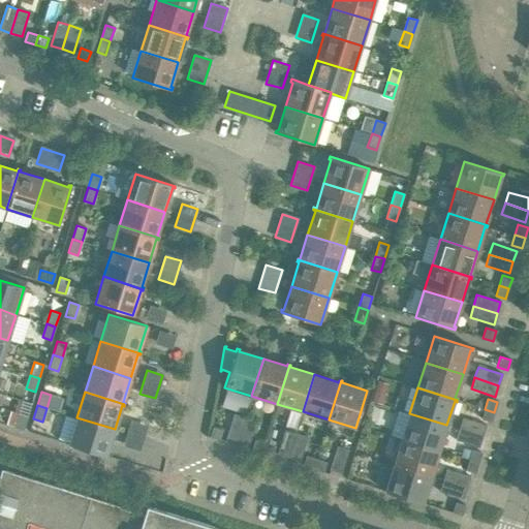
[(491,423),(494,412),(485,409),(481,419),(491,423)]
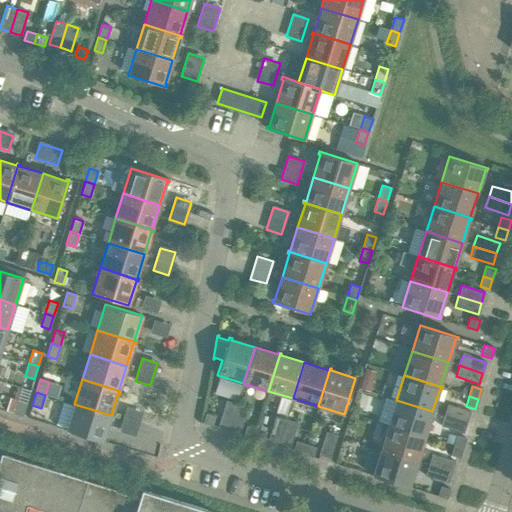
[(22,416),(27,403),(18,400),(13,414),(22,416)]
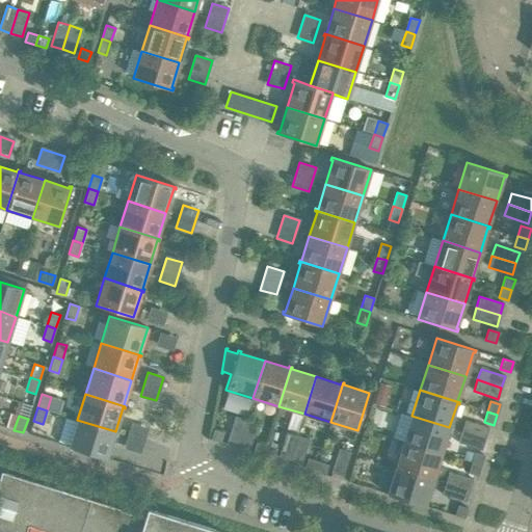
[(239,444),(246,420),(235,416),(228,441),(239,444)]
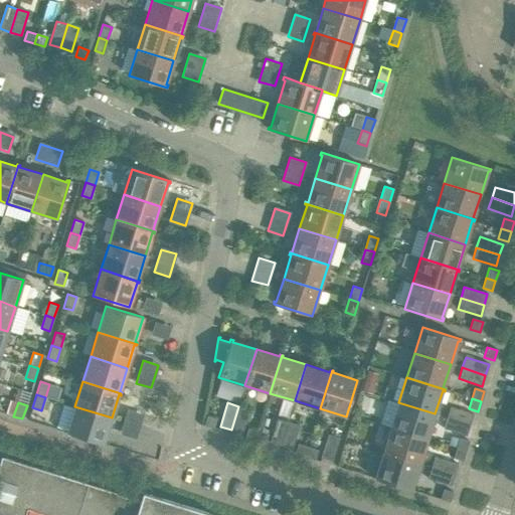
[(427,438),(435,413),(398,402),(390,427),(430,440),(430,438),(427,438)]
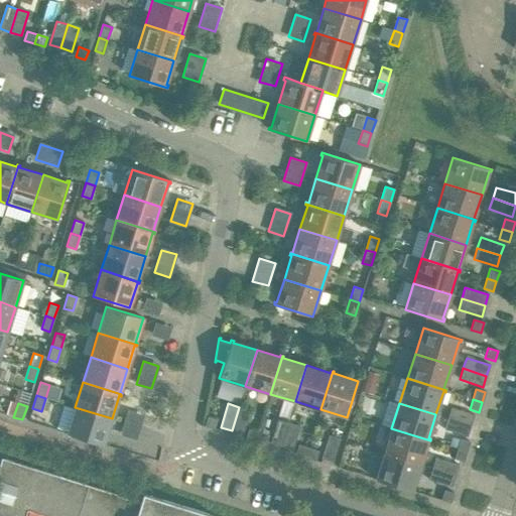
[(104,442),(112,418),(75,407),(67,433),(105,445),(106,443),(104,442)]
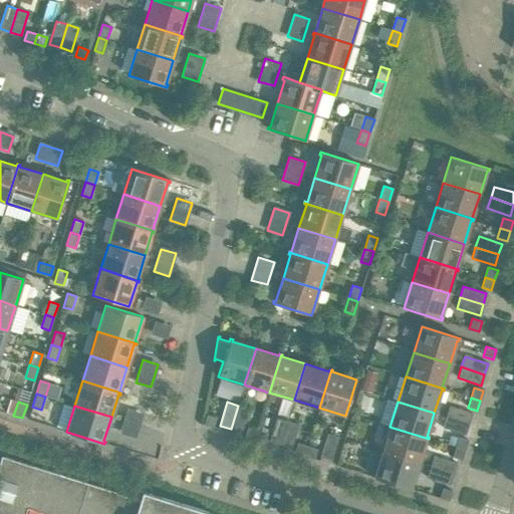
[(241,432),(248,409),(238,406),(231,429),(241,432)]
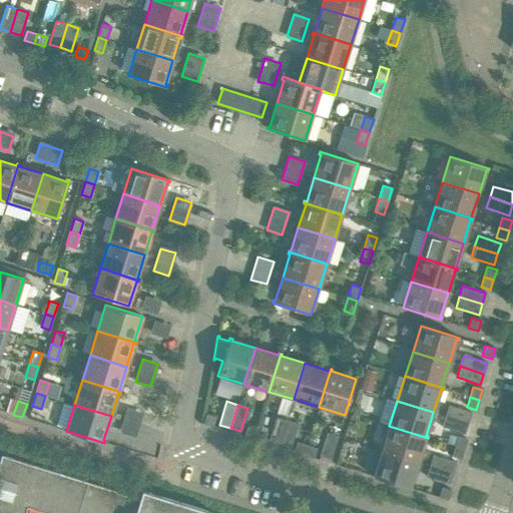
[(468,423),(471,412),(448,405),(445,416),(468,423)]
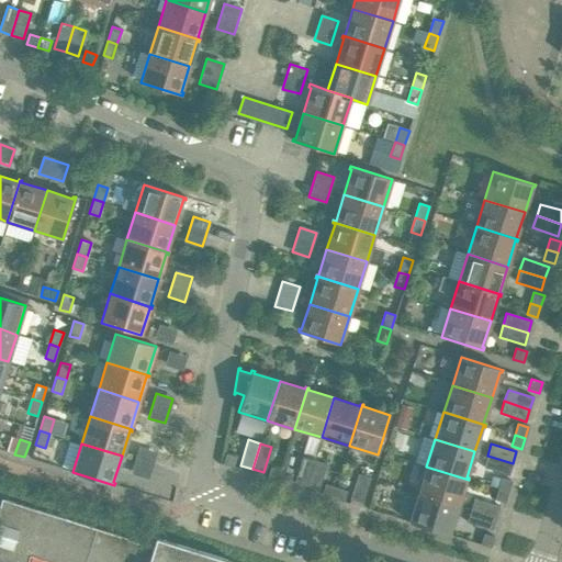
[(141,447),(133,472),(150,478),(158,452),(141,447)]
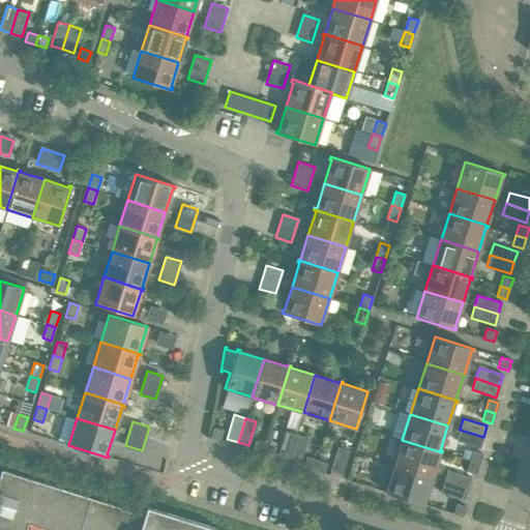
[(219,441),(223,431),(213,428),(210,438),(219,441)]
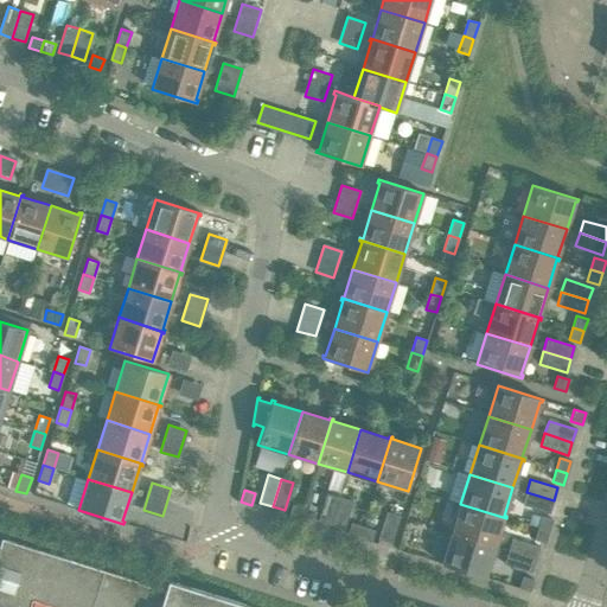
[(549,513),(554,500),(526,492),(522,505),(549,513)]
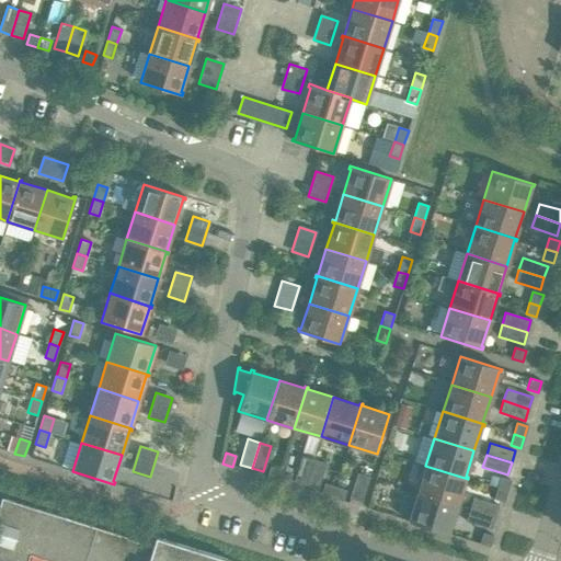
[(306,484),(313,459),(302,456),(294,481),(306,484)]
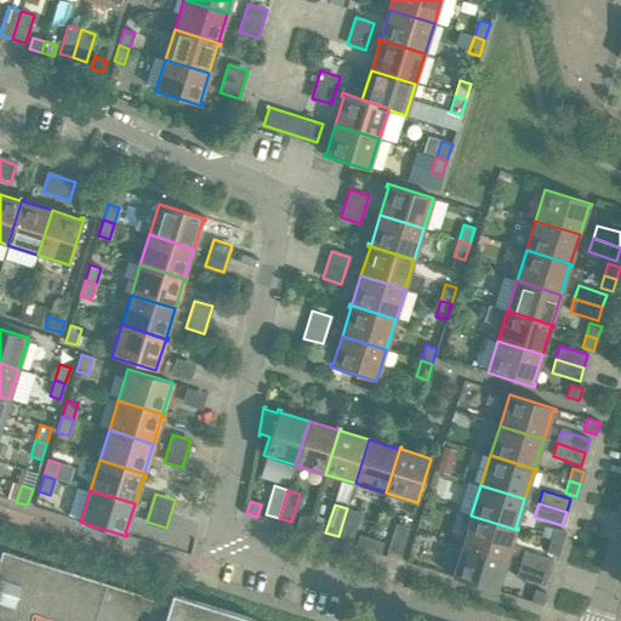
[(352,541),(360,513),(347,508),(339,536),(352,541)]
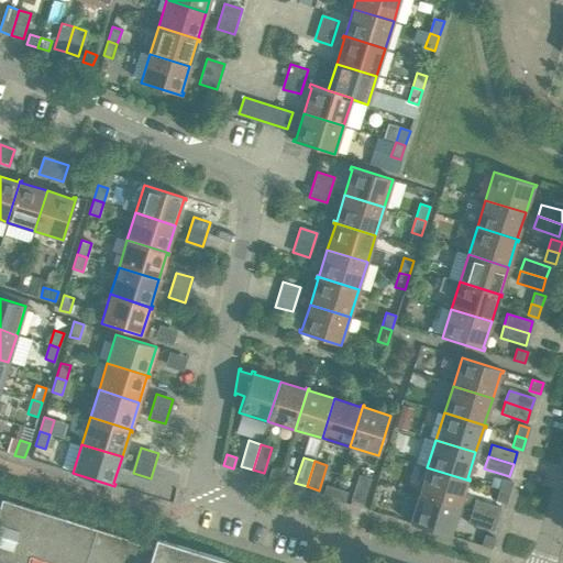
[(459,507),(466,482),(468,482),(470,481),(427,467),(419,495),(459,507)]
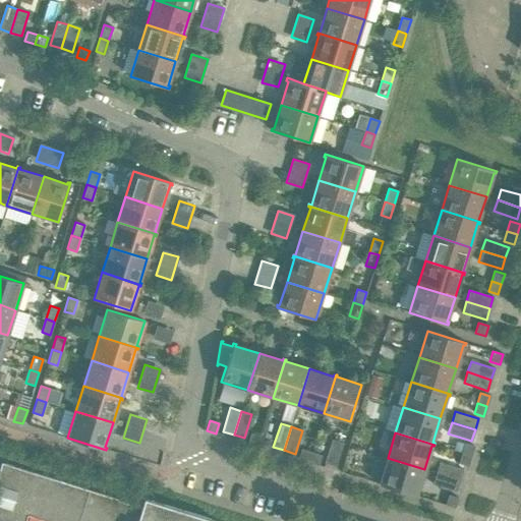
[(257,446),(261,437),(250,433),(247,443),(257,446)]
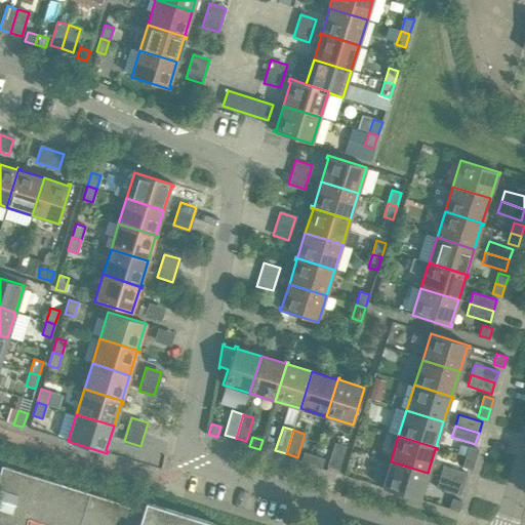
[(270,453),(273,443),(263,440),(259,449),(270,453)]
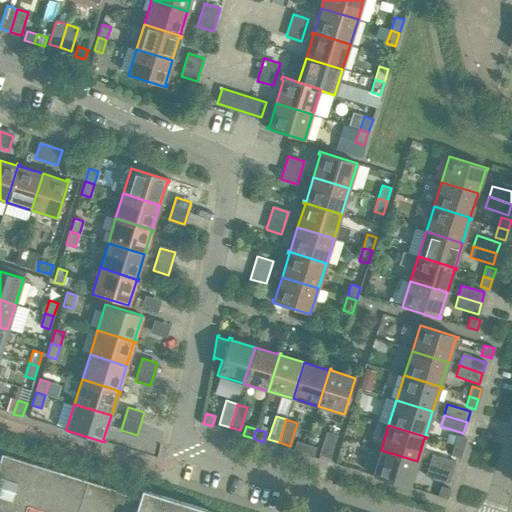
[(330,458),(337,435),(326,432),(319,455),(330,458)]
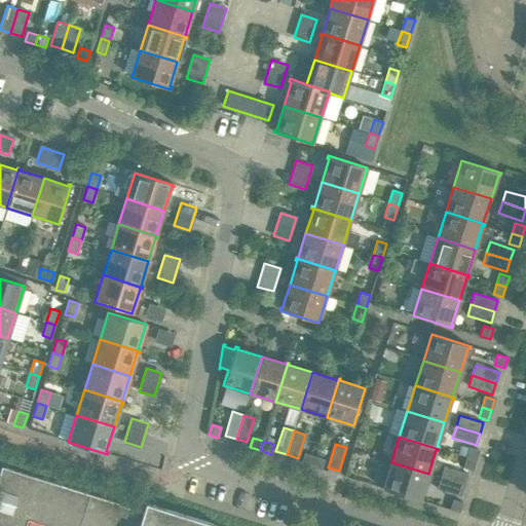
[(476,460),(479,451),(470,447),(465,457),(476,460)]
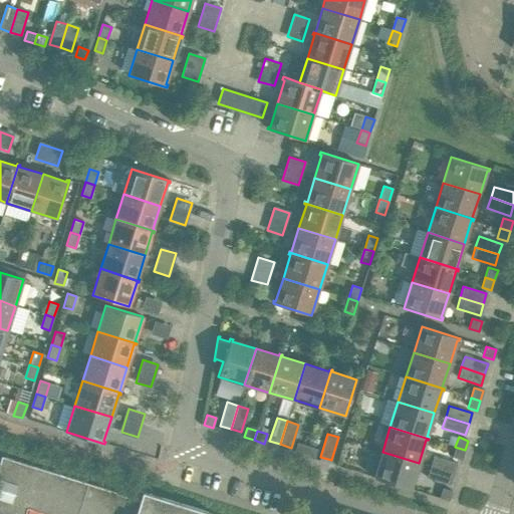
[(304,456),(307,446),(297,443),(294,453),(304,456)]
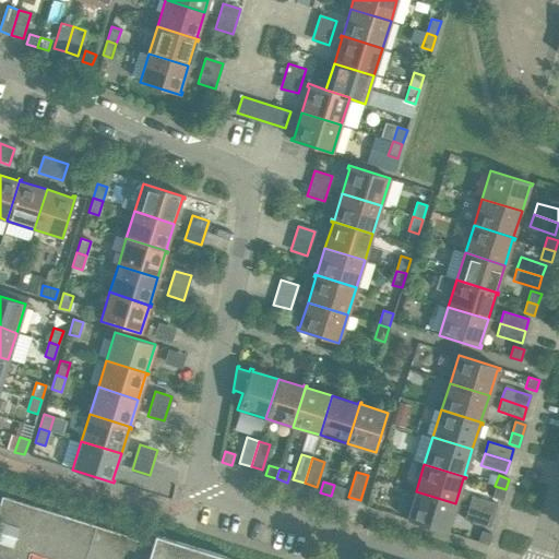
[(342,499),(345,488),(334,485),(331,496),(342,499)]
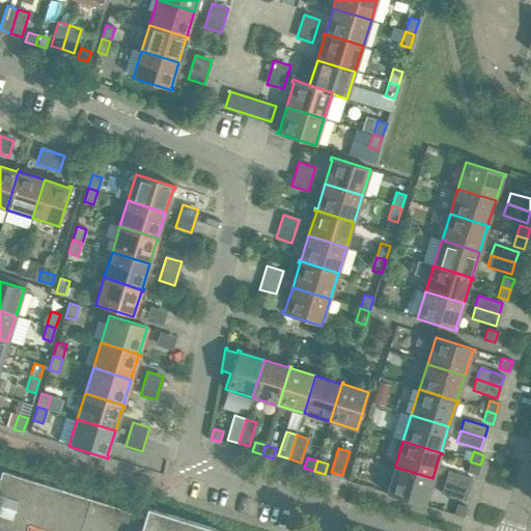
[(477,475),(480,465),(470,462),(467,472),(477,475)]
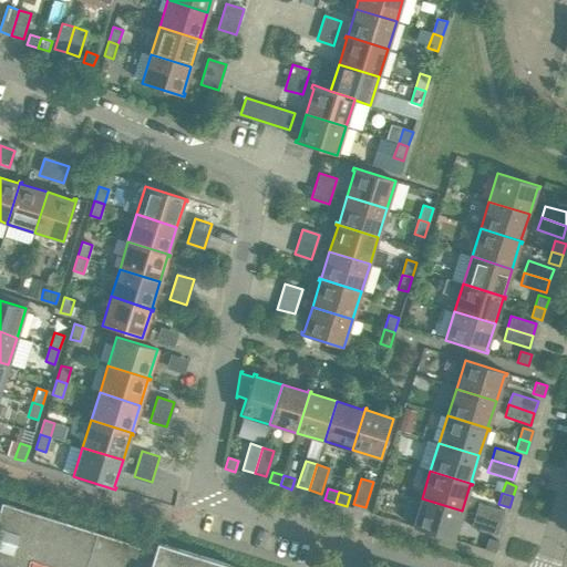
[(454,537),(462,511),(422,498),(413,527),(455,540),(456,537),(454,537)]
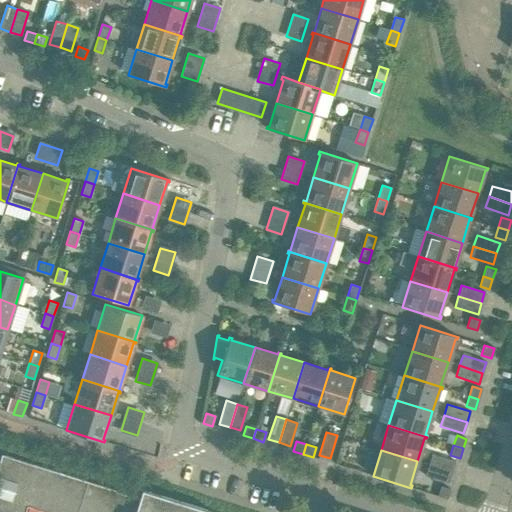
[(134,511),(139,499),(117,492),(117,490),(1,454),(0,458),(0,511),(25,511),(27,507),(43,511),(134,511)]
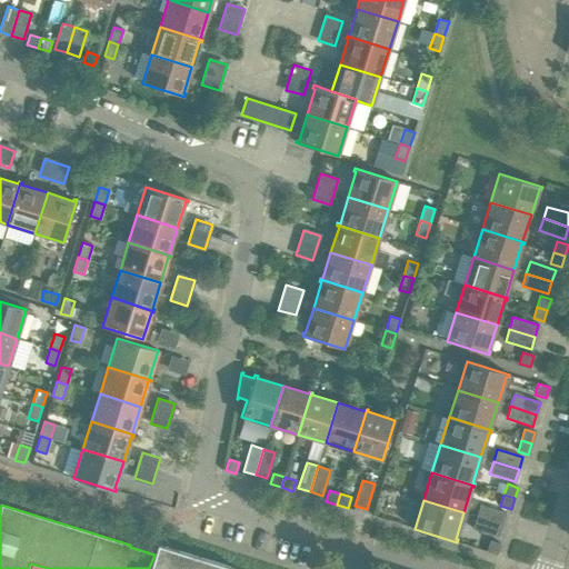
[(501,525),(506,512),(480,505),(476,517),(501,525)]
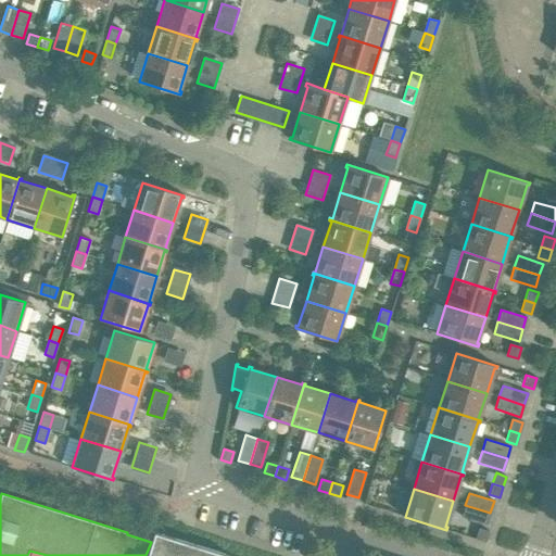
[(487,525),(490,513),(465,505),(462,517),(487,525)]
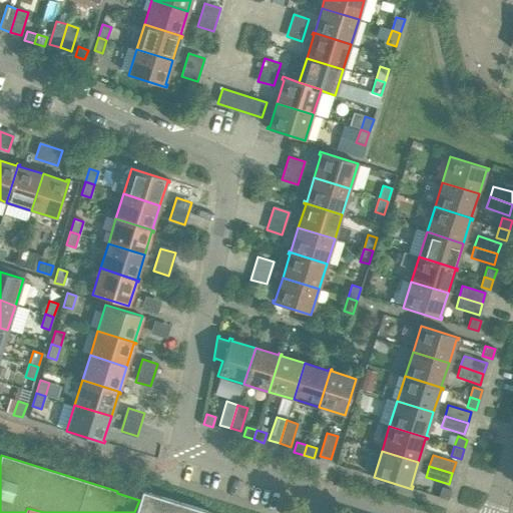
[(448,500),(451,490),(442,487),(438,497),(448,500)]
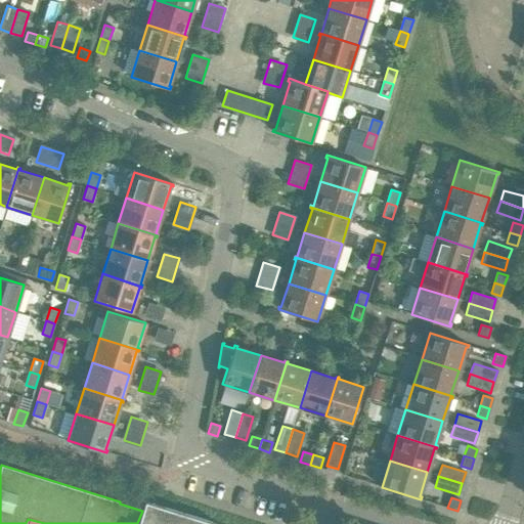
[(217,523),(145,501),(142,511),(137,523),(217,523)]
